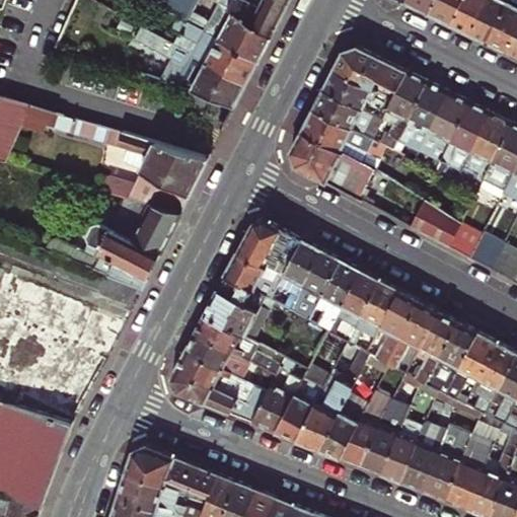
[(151,0),(149,4),(155,8),(180,21),(187,11),(192,0),(151,0)]
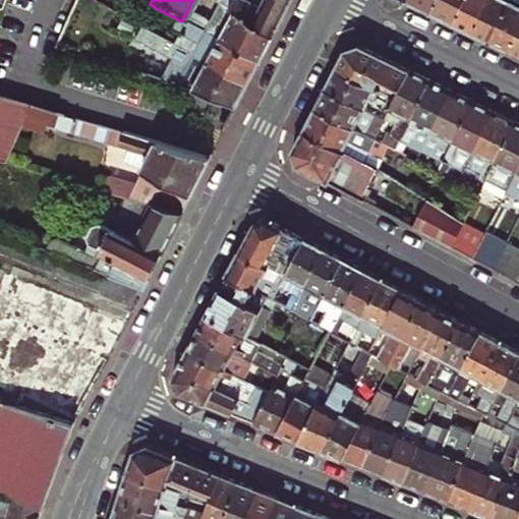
[(181,21),(256,60),(270,34),(221,6),(223,0),(192,0),(187,11),(181,21)]
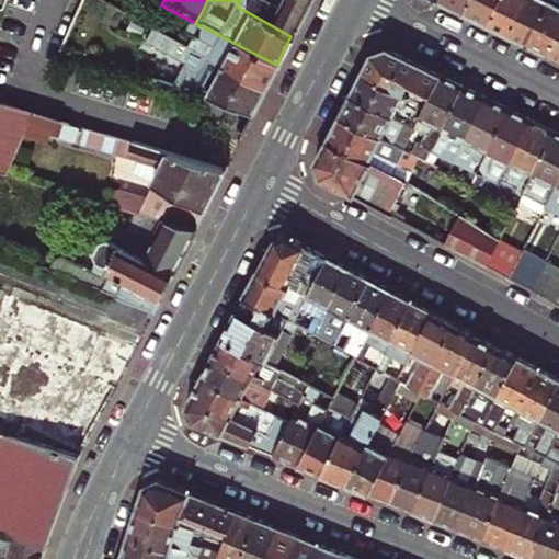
[(240,0),(238,7),(291,36),(309,0),(240,0)]
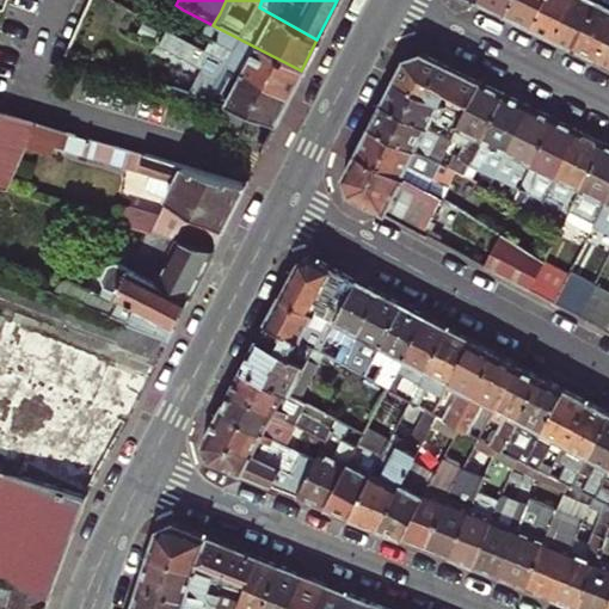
[(502,14),(509,0),(477,0),(477,1),(502,14)]
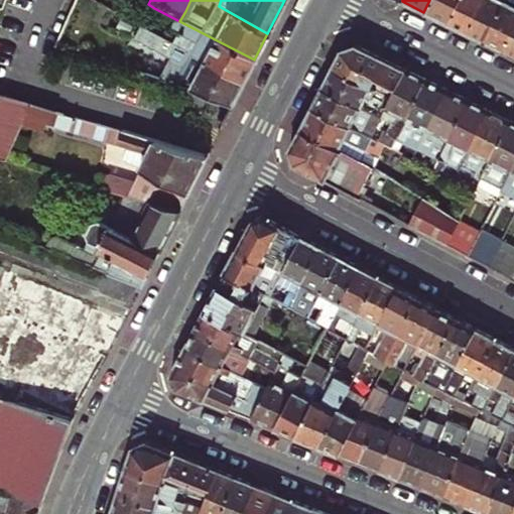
[(446,23),(458,0),(429,0),(423,12),(446,23)]
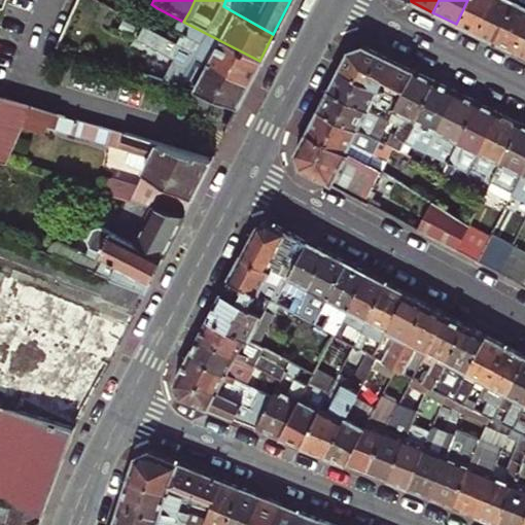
[(475,33),(490,0),(467,0),(456,24),(475,33)]
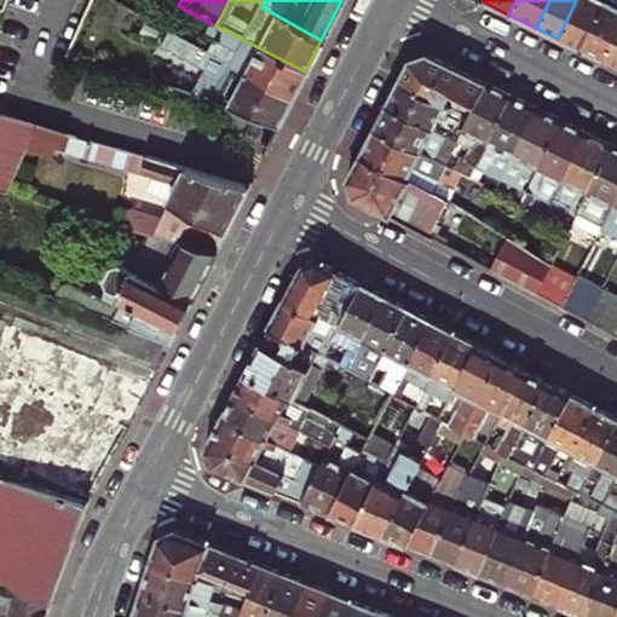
[(578,48),(603,0),(576,0),(558,39),(578,48)]
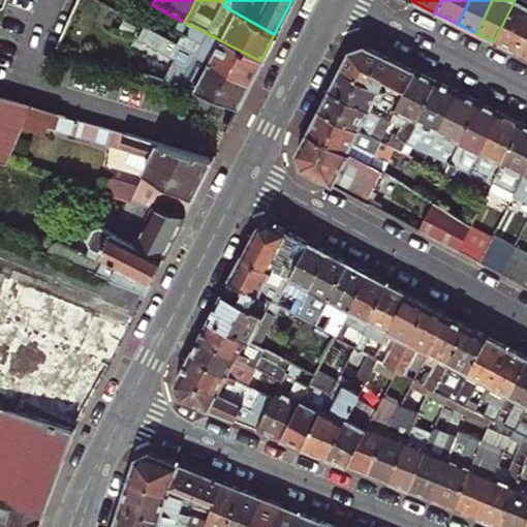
[(526,0),(515,0),(494,41),(513,51),(526,21),(526,0)]
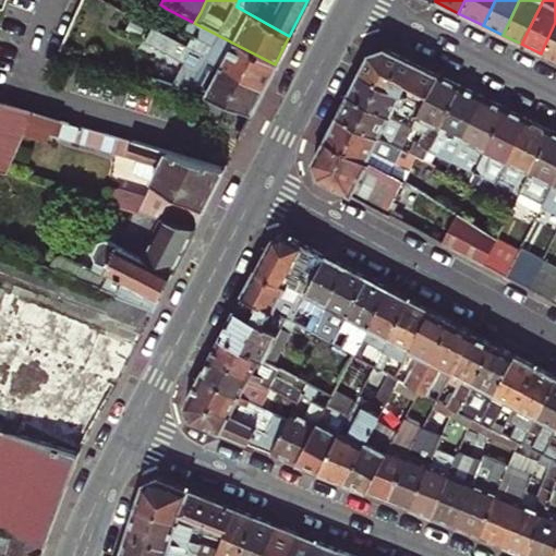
[(205,43),(200,56),(262,88),(275,64),(194,23),(167,9),(160,20),(205,43)]
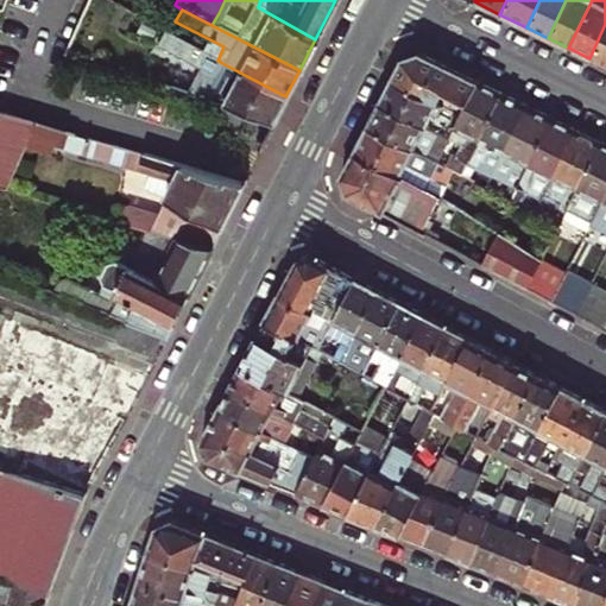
[(605,67),(605,24),(589,58),(605,67)]
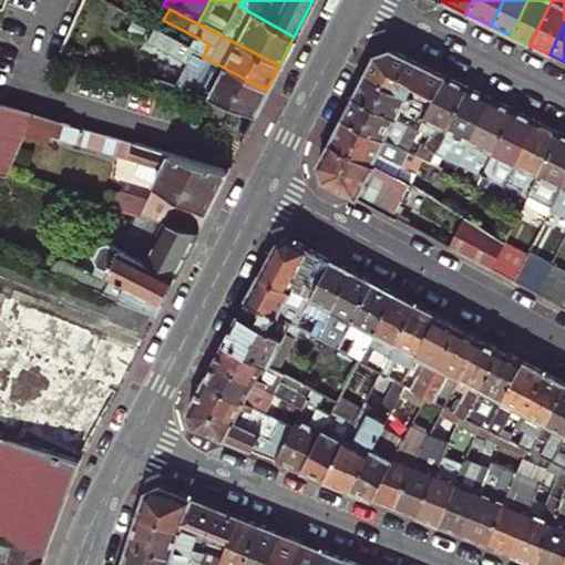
[(266,90),(203,57),(145,27),(137,44),(176,64),(164,88),(254,113),(266,90)]
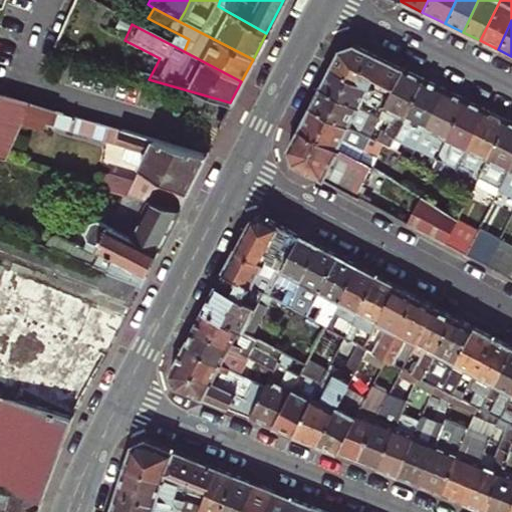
[(337,51),(328,68),(366,88),(372,78),(388,86),(393,88),(402,71),(351,46),(337,51)]
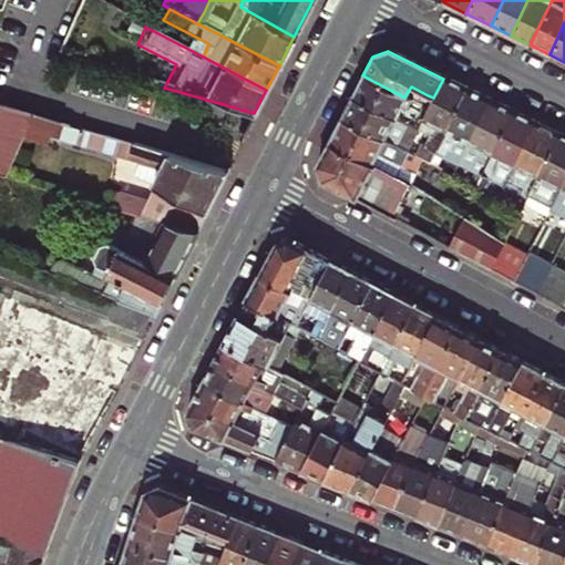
[(404,98),(362,75),(351,98),(415,131),(420,121),(427,109),(421,105),(404,98)]
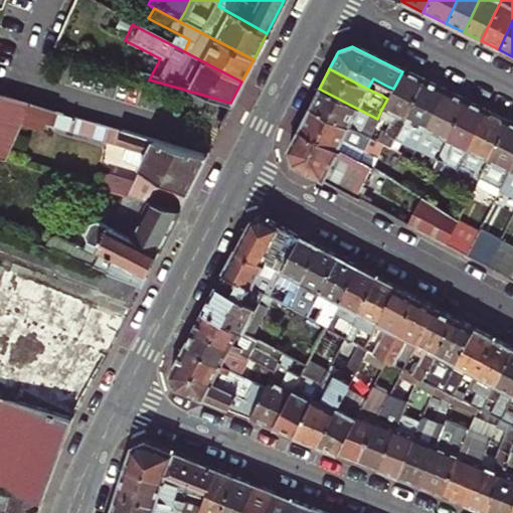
[(402,71),(393,89),(387,99),(381,110),(391,115),(382,134),(387,137),(383,146),(388,149),(422,81),(402,71)]
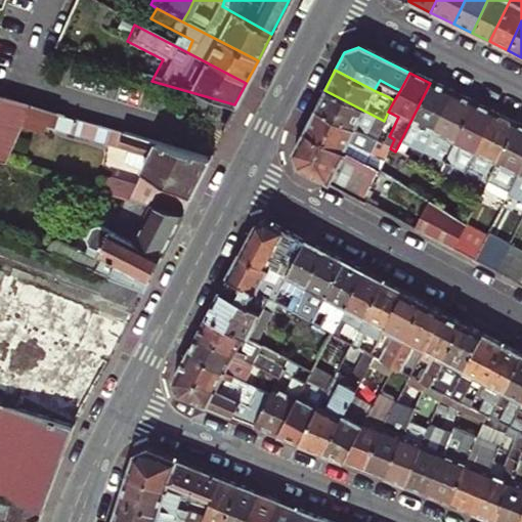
[(389,97),(395,88),(380,80),(374,90),(389,97)]
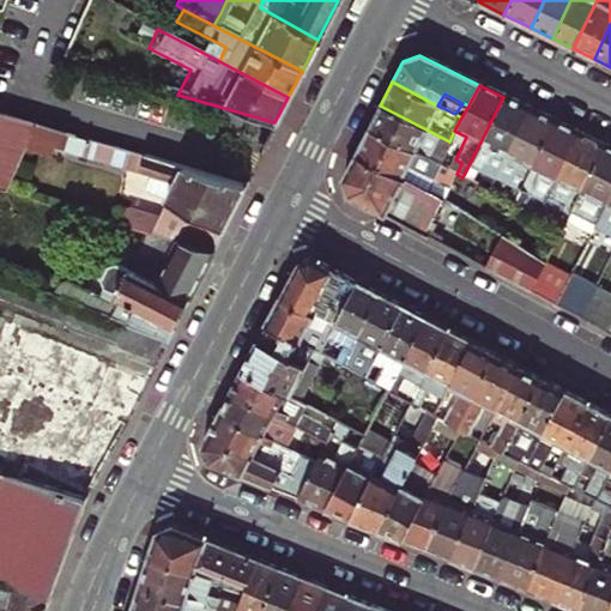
[(528,109),(503,97),(463,177),(470,181),(475,170),(481,173),(492,150),(504,156),(528,109)]
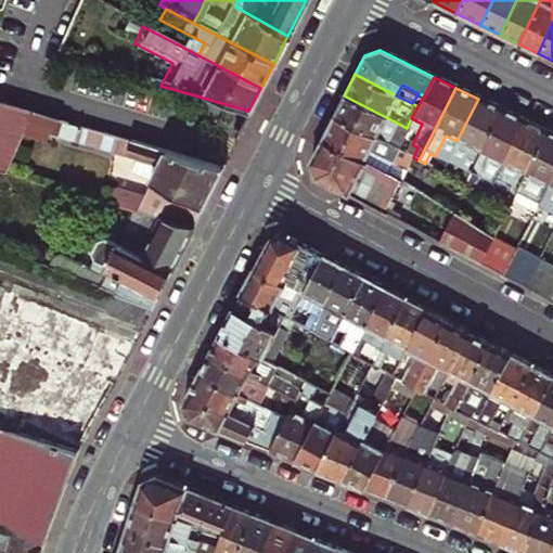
[(332,118),(395,149),(407,128),(344,95),(332,118)]
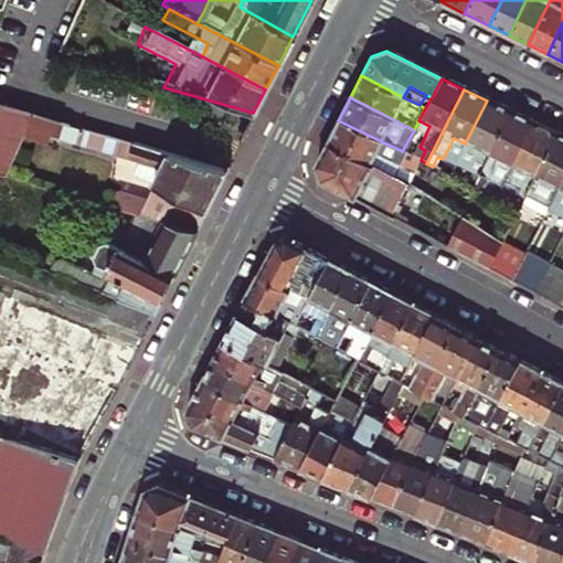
[(475,181),(510,112),(487,101),(465,144),(479,151),(473,156),(466,170),(470,173),(468,178),(475,181)]
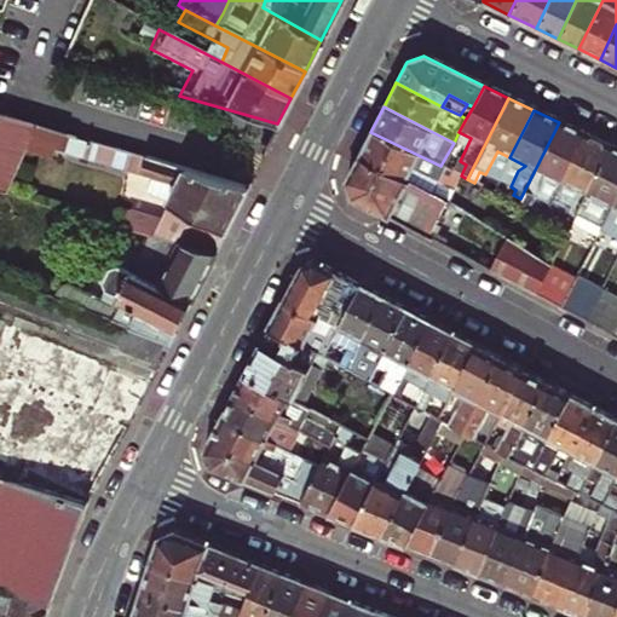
[(257,137),(260,122),(224,113),(220,126),(257,137)]
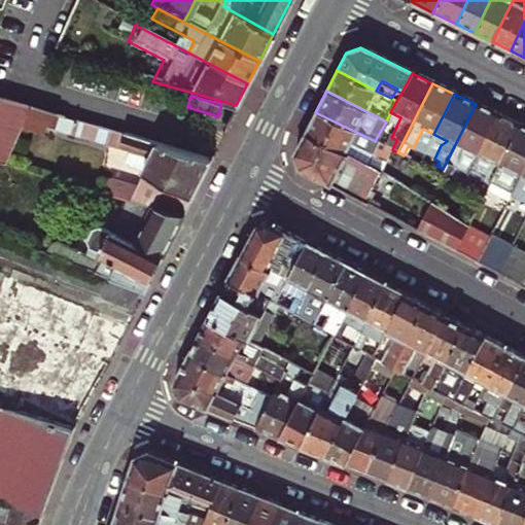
[(27,107),(0,100),(0,163),(2,164),(27,107)]
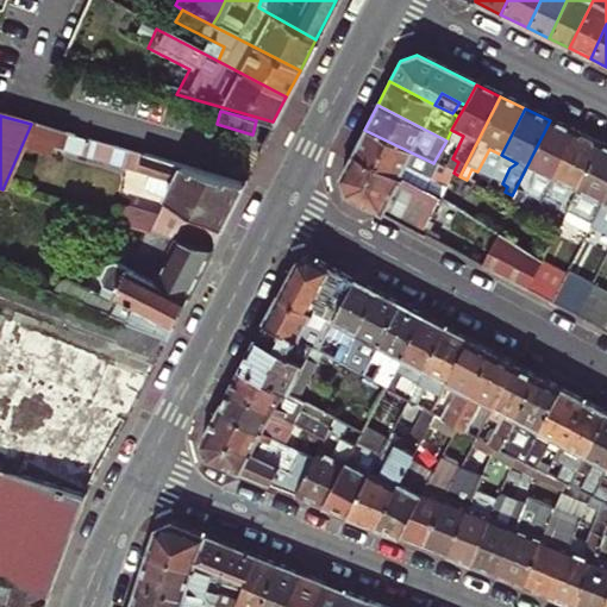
[(574,133),(550,120),(512,195),(520,199),(523,194),(526,195),(533,180),(534,171),(550,180),(574,133)]
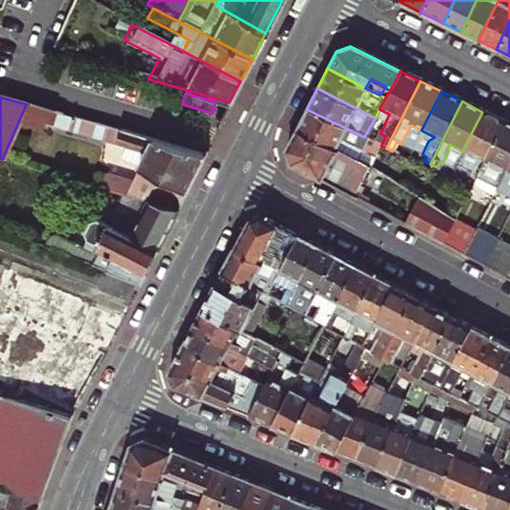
[(375,143),(364,137),(306,109),(295,131),(352,159),(357,150),(368,155),(375,143)]
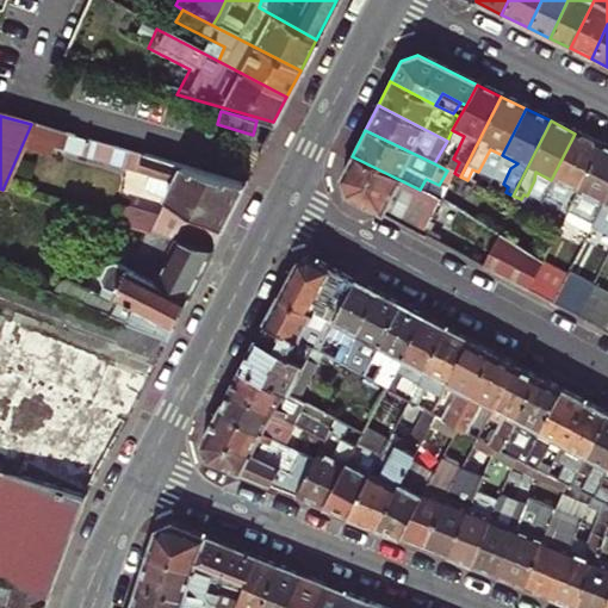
[(565,211),(599,144),(575,134),(551,180),(540,203),(557,211),(554,216),(562,219),(565,211)]
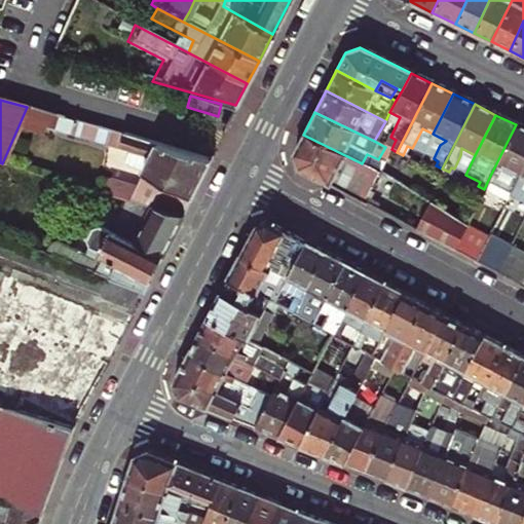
[(523,162),(523,128),(516,124),(487,182),(509,192),(523,162)]
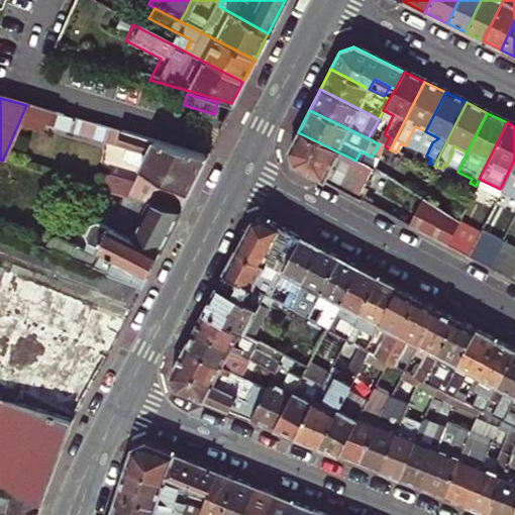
[(415,150),(425,131),(415,126),(405,145),(415,150)]
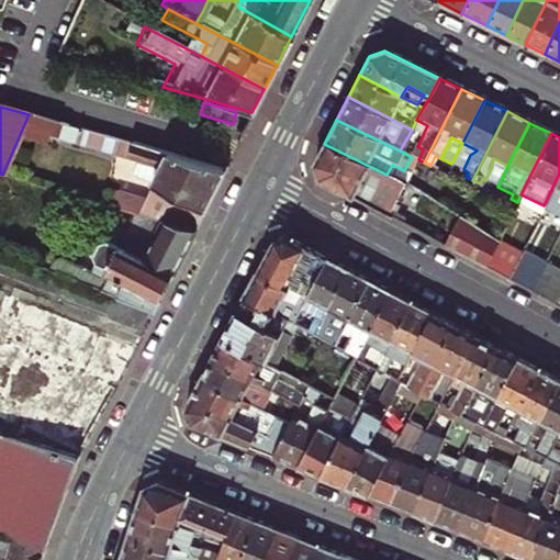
[(477,150),(462,143),(451,164),(463,169),(470,155),(477,150)]
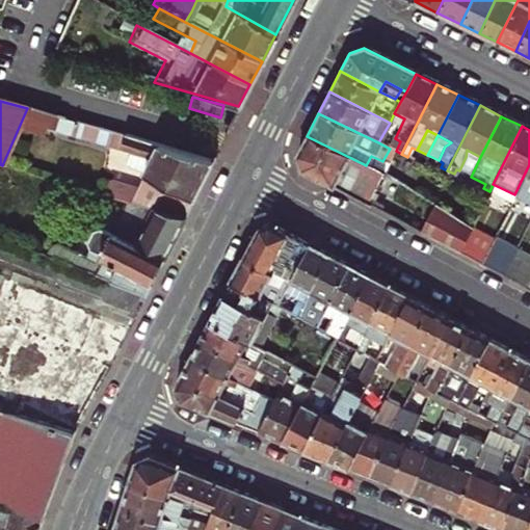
[(183,218),(211,161),(199,158),(123,136),(117,151),(150,159),(128,202),(183,218)]
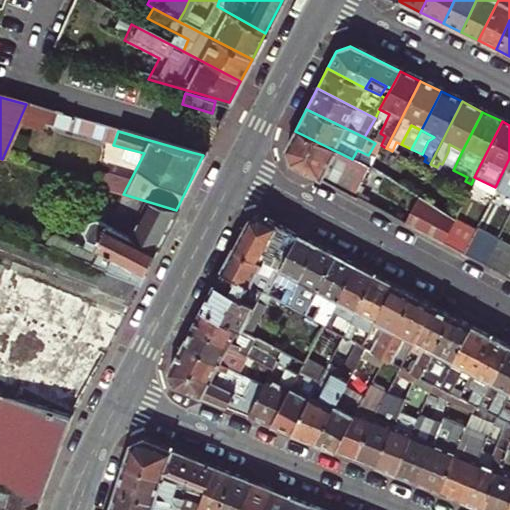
[(360,163),(352,159),(295,131),(284,150),(289,164),(351,197),(358,184),(375,193),(384,178),(360,163)]
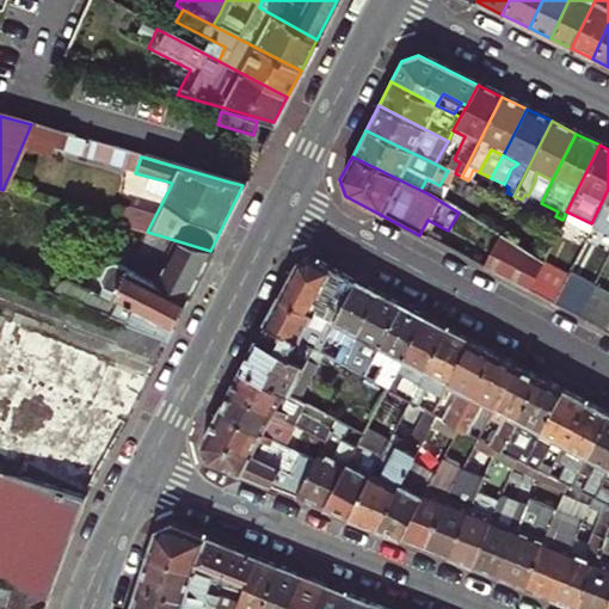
[(232,172),(228,182),(243,185),(247,177),(232,172)]
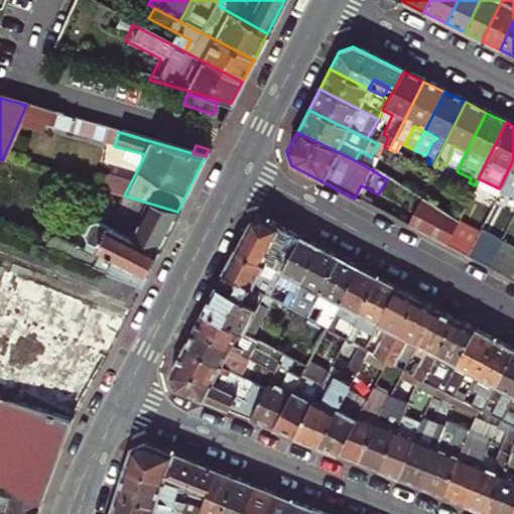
[(452,152),(445,165),(457,171),(466,152),(453,145),(452,152)]
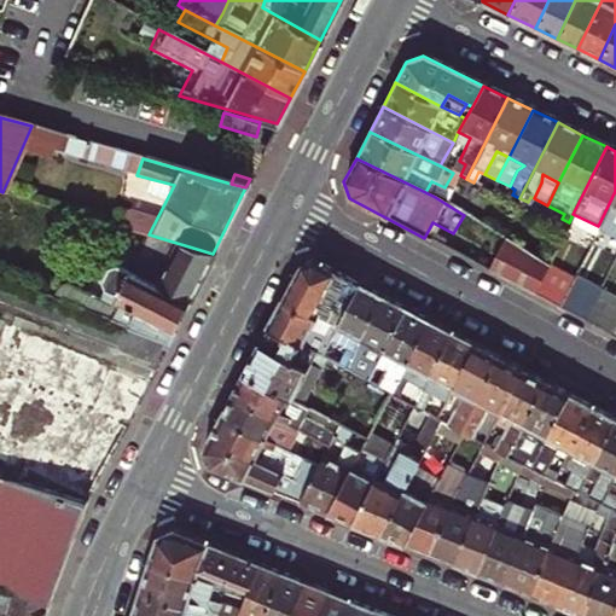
[(615,191),(598,226),(597,230),(615,238),(615,191)]
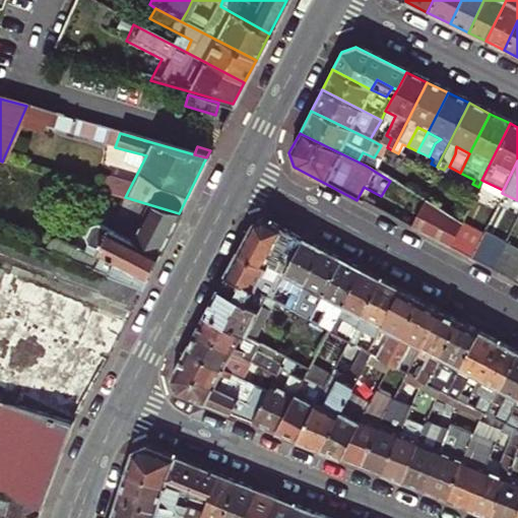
[(142,286),(179,213),(125,197),(123,197),(108,229),(98,223),(89,227),(84,238),(86,246),(83,253),(54,243),(47,245),(45,251),(142,286)]
